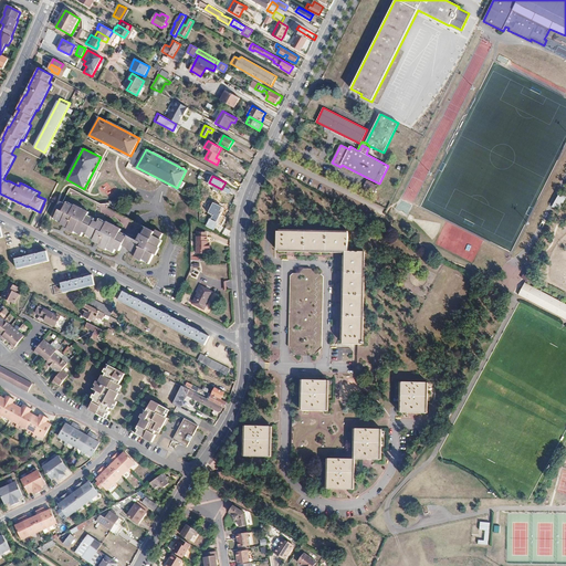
[(378,186),(367,180),(363,188),(374,194),(378,186)]
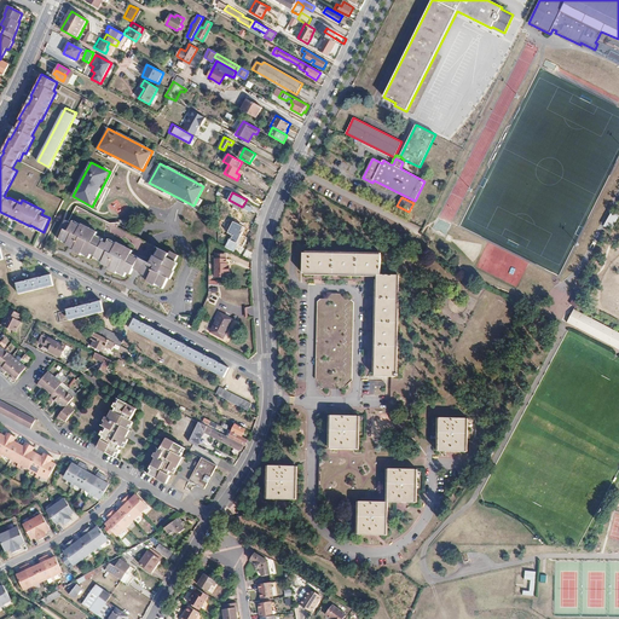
[(109,204),(113,212),(121,207),(117,201),(109,204)]
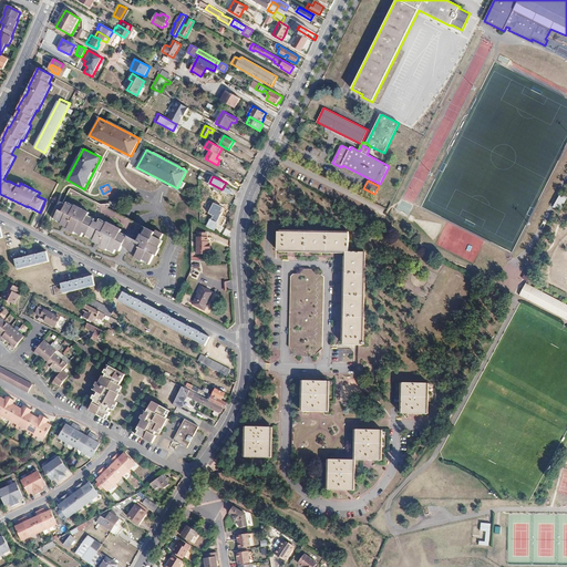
[(94,240),(93,241),(101,245),(100,247),(106,250),(107,250),(107,249),(107,248),(115,253),(116,249),(120,251),(123,246),(130,250),(136,255),(135,258),(142,261),(143,261),(143,260),(151,264),(155,255),(156,256),(160,248),(157,247),(161,240),(161,239),(163,234),(156,230),(155,233),(70,188),(63,203),(60,202),(57,208),(59,209),(54,218),(62,223),(61,224),(68,227),(68,229),(66,229),(74,234),(74,233),(75,232),(82,236),(84,233),(88,235),(88,236),(94,239),(94,240)]
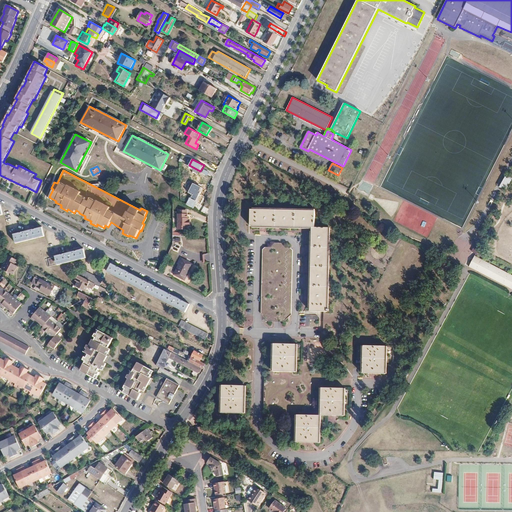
[(511,177),(507,175),(500,186),(506,189),(511,178),(511,177)]
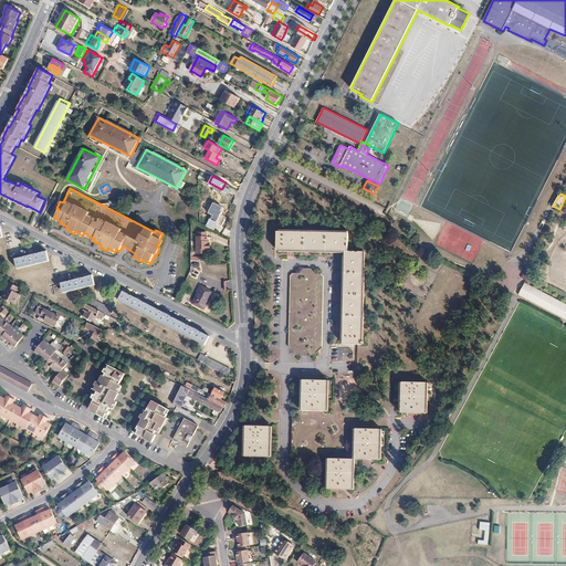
[(224,208),(213,202),(208,212),(213,215),(211,220),(210,219),(206,226),(213,230),(224,208)]
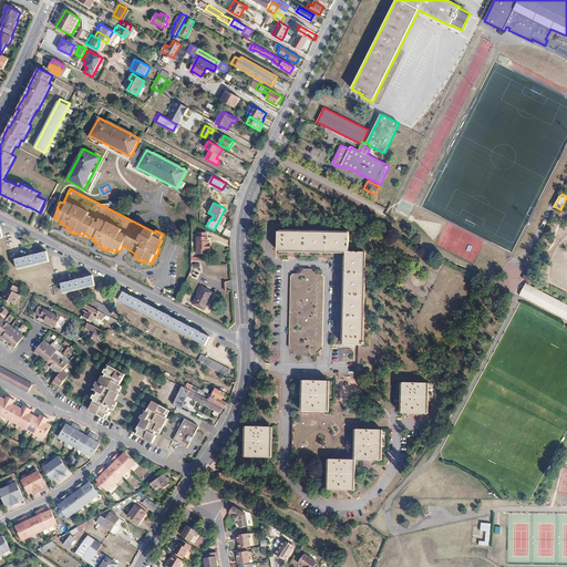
[(346,251),(349,251),(349,234),(278,232),(278,250),(346,251)]
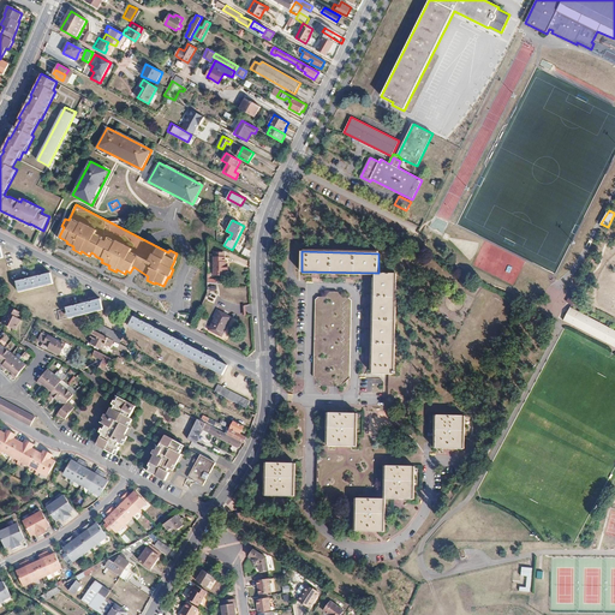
[(224,257),(215,256),(214,256),(214,275),(225,275),(225,272),(227,272),(227,266),(225,266),(225,262),(225,257),(224,257)]
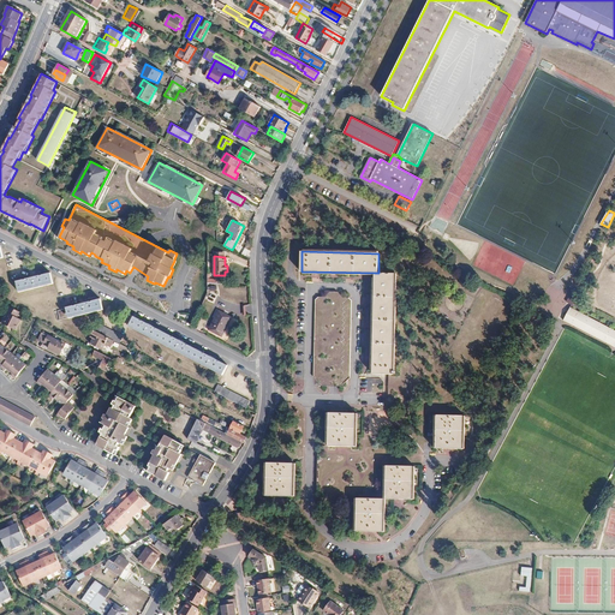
[(51,273),(17,281),(19,292),(54,284),(51,273)]
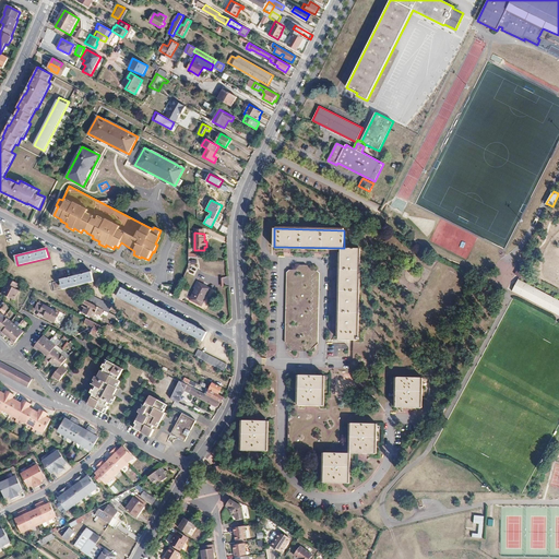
[(359,249),(344,248),(341,248),(339,340),(357,341),(359,249)]
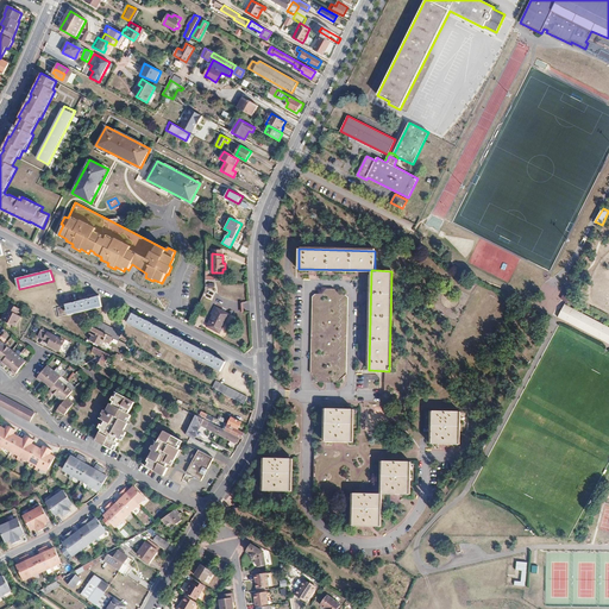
[(313,296),(311,374),(320,382),(338,383),(347,374),(349,297),(345,295),(339,295),(334,289),(327,289),(321,294),(315,294),(313,296)]
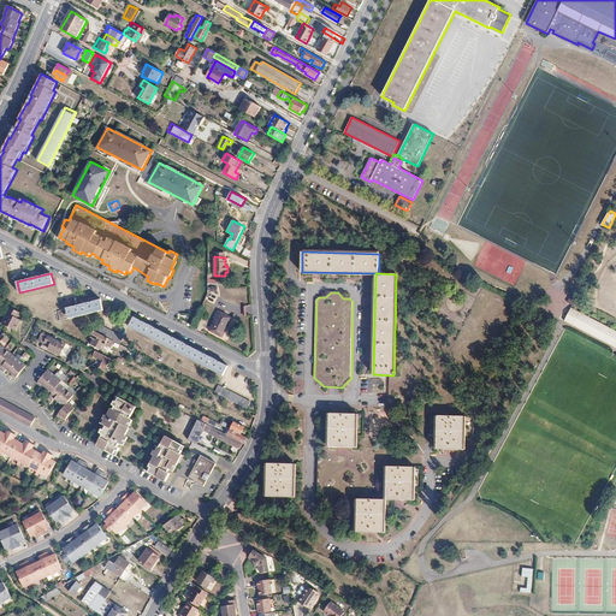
[(66,309),(58,312),(60,320),(69,318),(70,319),(104,311),(101,300),(66,308),(66,309)]
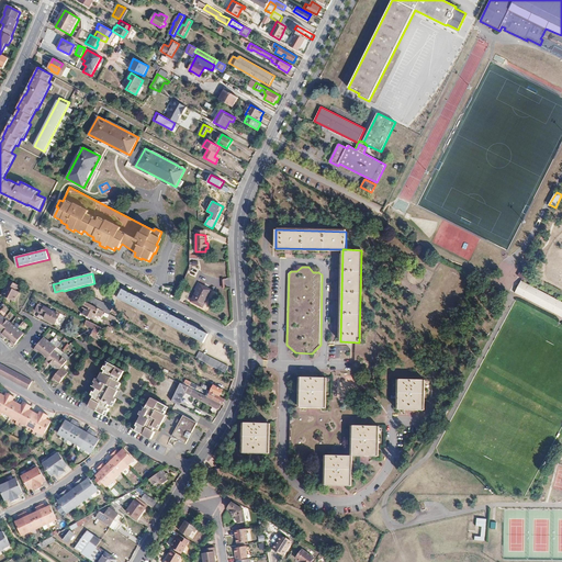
[(212,290),(208,288),(203,285),(205,282),(199,279),(197,282),(200,283),(191,302),(203,307),(212,290)]
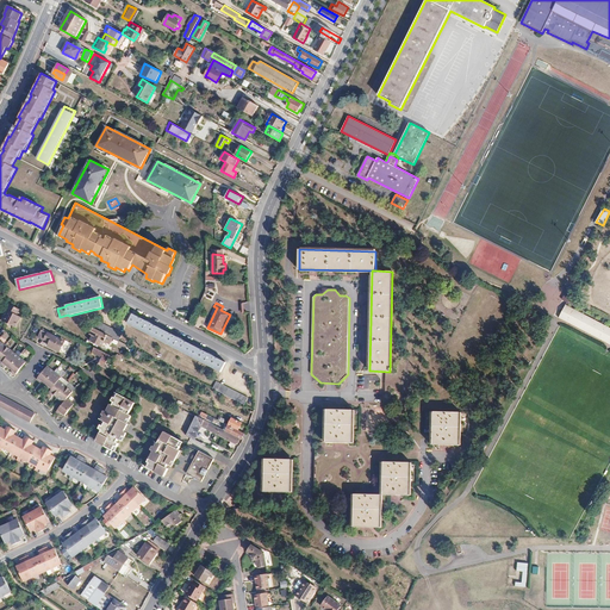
[(10,304),(6,310),(10,312),(5,322),(16,327),(20,317),(17,315),(19,310),(10,304)]
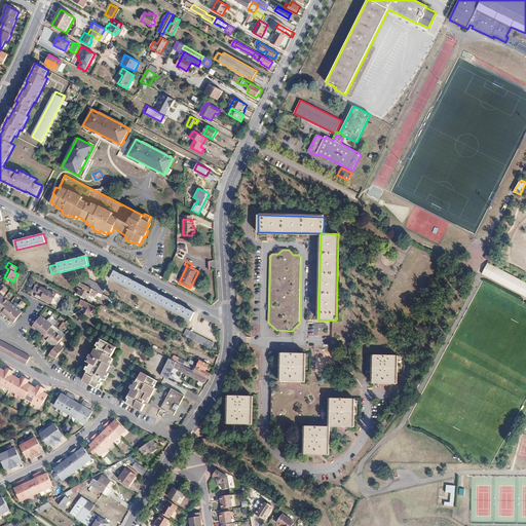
[(115,270),(110,278),(191,322),(195,312),(115,270)]
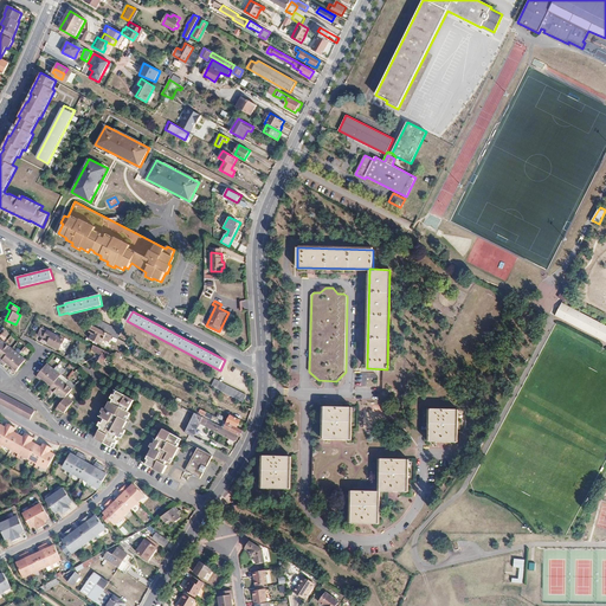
[(92,326),(90,331),(92,334),(90,339),(101,346),(107,333),(92,326)]
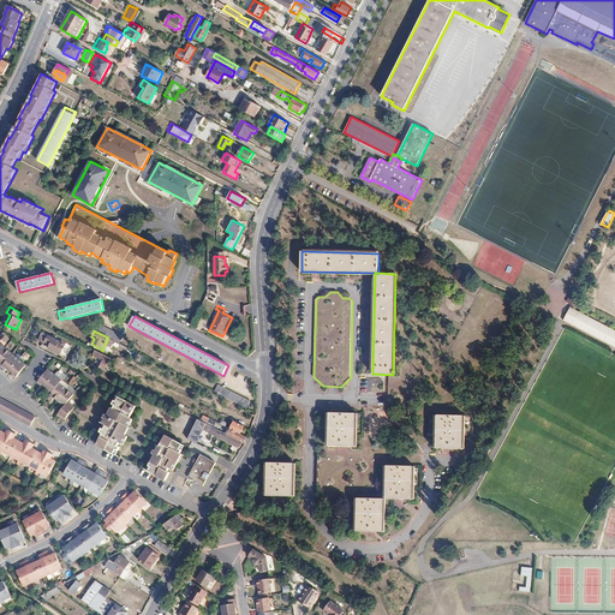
[(47,335),(42,333),(39,340),(45,344),(46,341),(52,345),(49,348),(60,354),(66,345),(54,339),(47,335)]
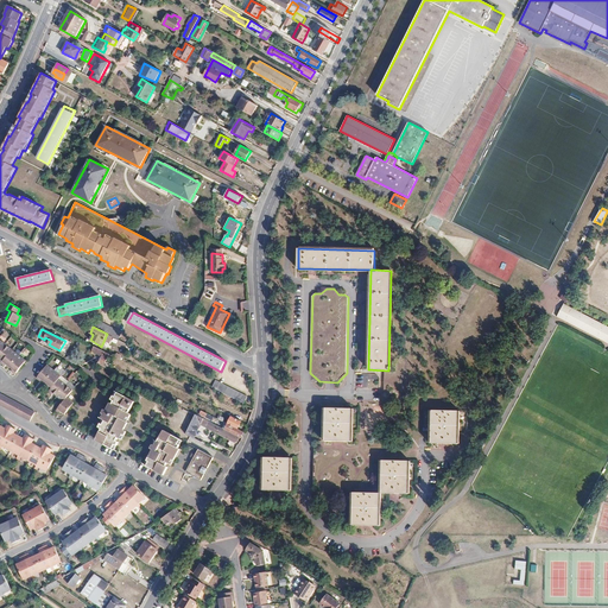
[(127,344),(113,337),(112,341),(126,349),(127,344)]
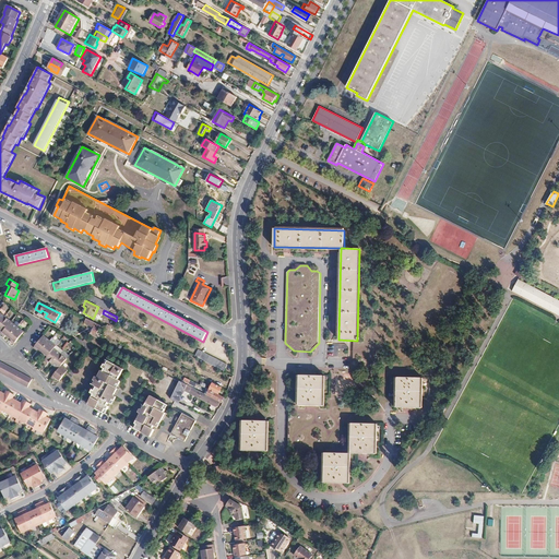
[(24,332),(0,312),(0,332),(6,336),(7,335),(9,337),(13,341),(11,342),(14,344),(24,332)]
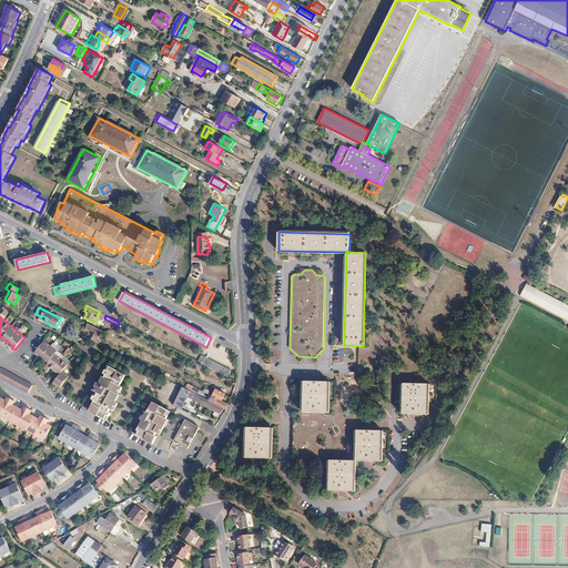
[(97,334),(107,338),(109,334),(108,334),(99,330),(97,334)]
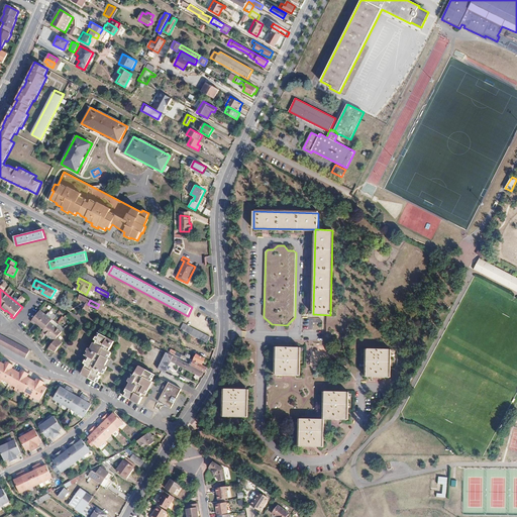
[(46,315),(40,310),(31,321),(34,324),(35,322),(41,327),(40,329),(43,331),(41,333),(45,336),(46,334),(52,338),(49,340),(53,343),(47,349),(50,351),(53,349),(56,352),(64,342),(58,337),(62,332),(57,327),(50,322),(53,320),(46,315)]
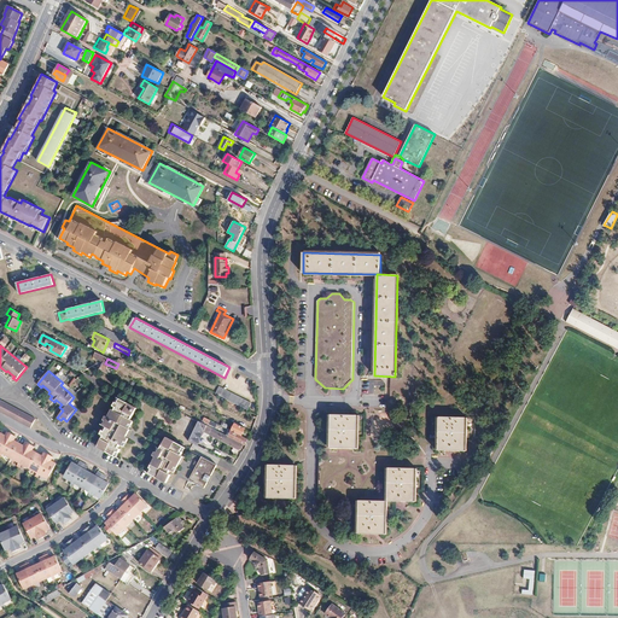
[(220,388),(215,395),(248,410),(251,404),(220,388)]
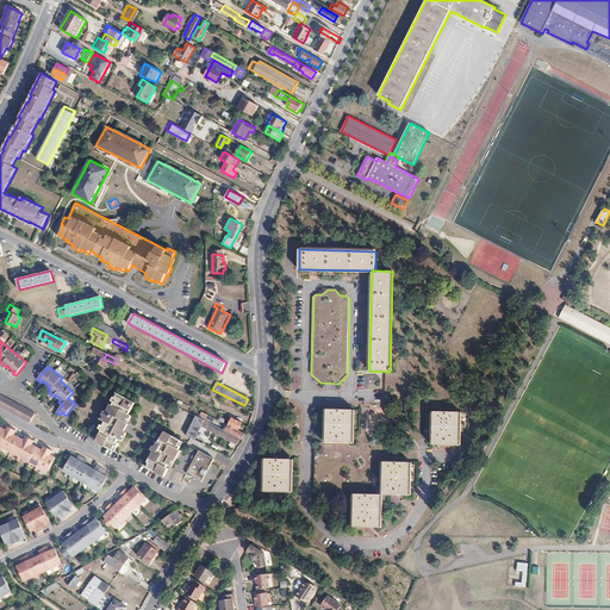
[(125,431),(129,424),(128,423),(125,423),(128,418),(130,419),(131,416),(129,415),(135,403),(118,393),(117,396),(116,398),(114,398),(114,397),(112,400),(114,402),(113,405),(111,404),(107,412),(105,411),(103,415),(105,416),(103,421),(104,421),(106,422),(104,427),(101,425),(100,429),(101,430),(97,440),(95,441),(112,450),(114,446),(117,447),(119,443),(117,442),(118,439),(120,440),(123,436),(125,436),(126,433),(125,431)]
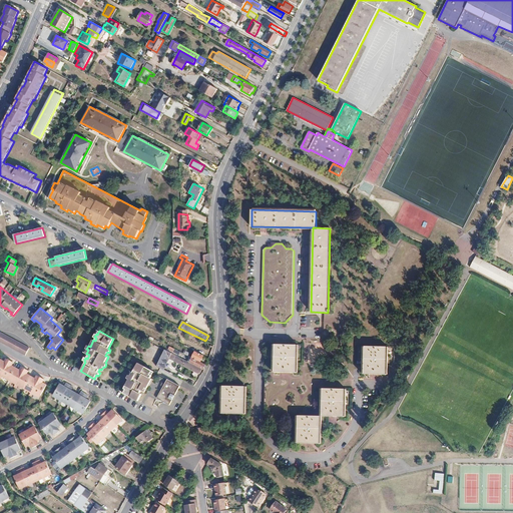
[(1,332),(0,334),(0,341),(25,355),(30,348),(1,332)]
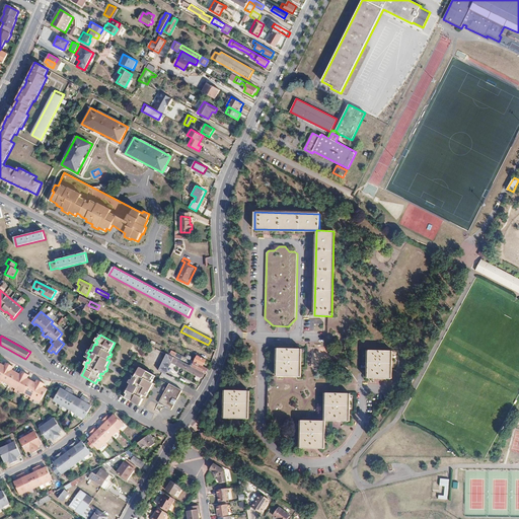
[(300,349),(278,349),(278,376),(300,377),(300,349)]
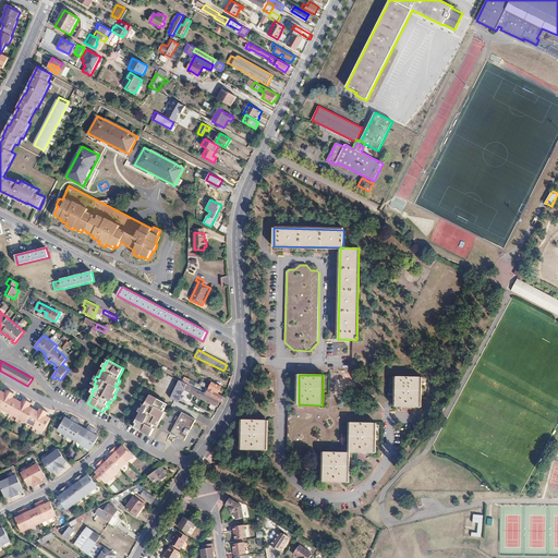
[(421,377),(397,376),(396,407),(420,408),(421,377)]
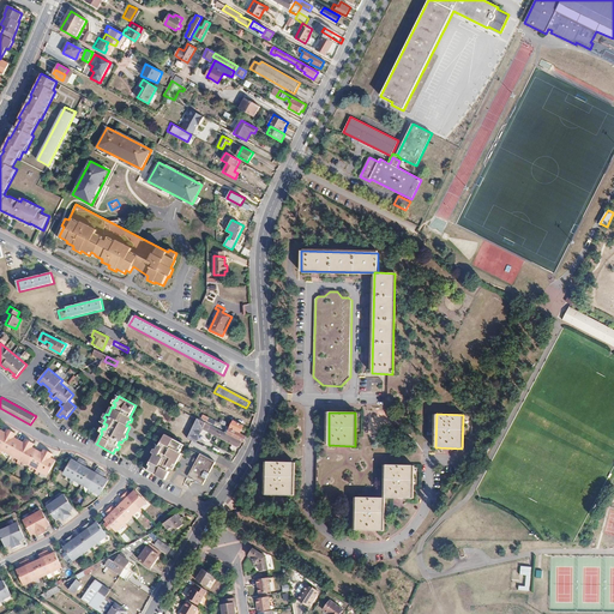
[(230,428),(240,433),(245,426),(234,421),(230,428)]
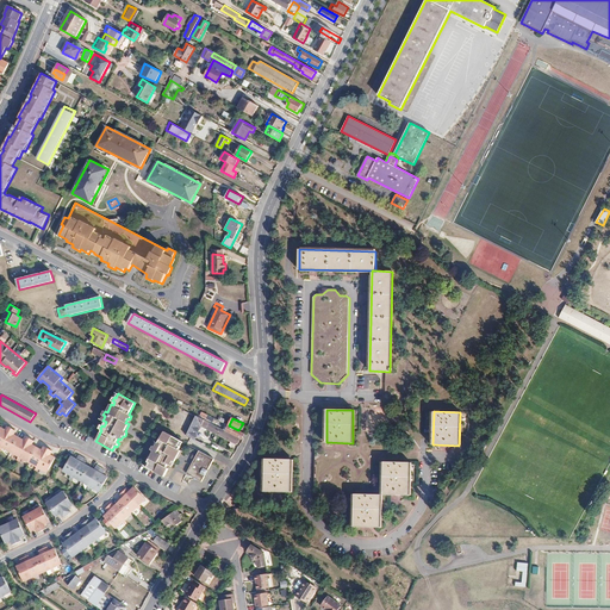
[(188,435),(193,437),(199,424),(195,422),(188,435)]
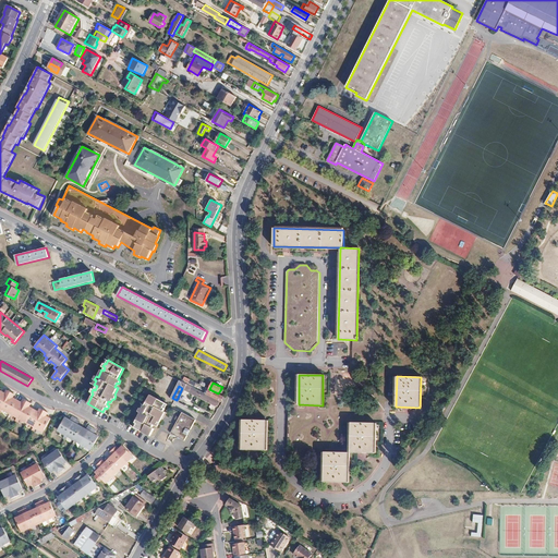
[(201,397),(203,392),(192,387),(190,391),(201,397)]
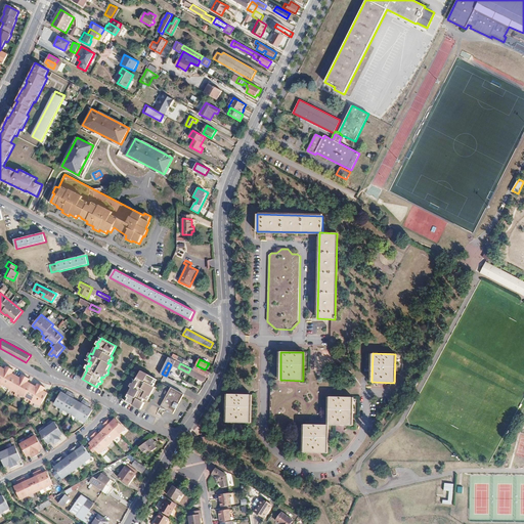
[(197,365),(194,370),(206,377),(208,378),(211,373),(205,369),(197,365)]
